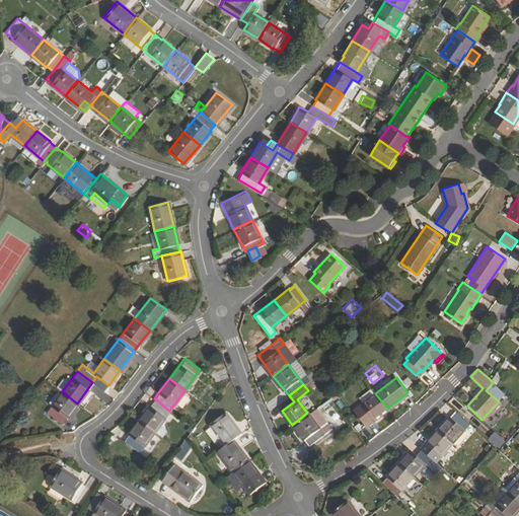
[(62,391),(46,412),(62,423),(66,417),(67,417),(77,403),(62,391)]
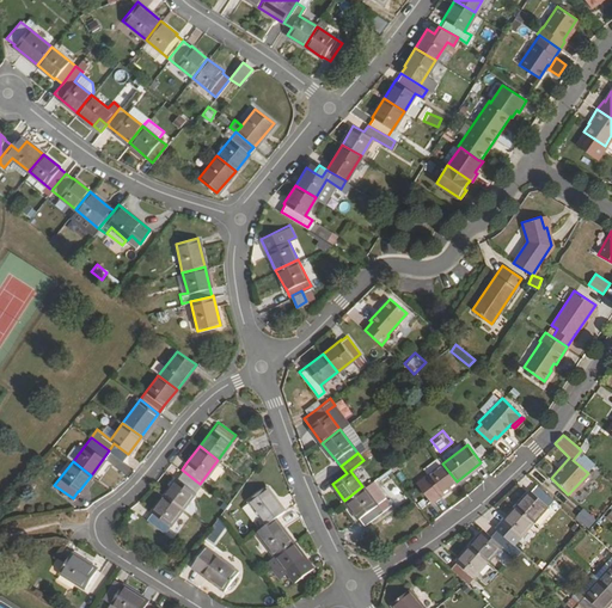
[(430,501),(457,481),(442,464),(417,483),(430,501)]
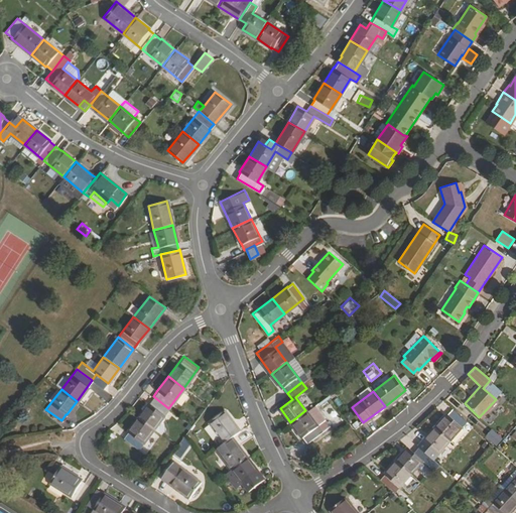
[(137,417),(153,429),(168,408),(153,396),(148,403),(137,417)]
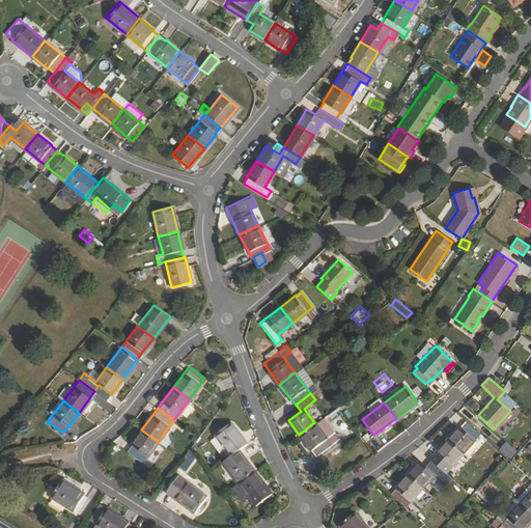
[(323,416),(314,422),(326,437),(334,431),(323,416)]
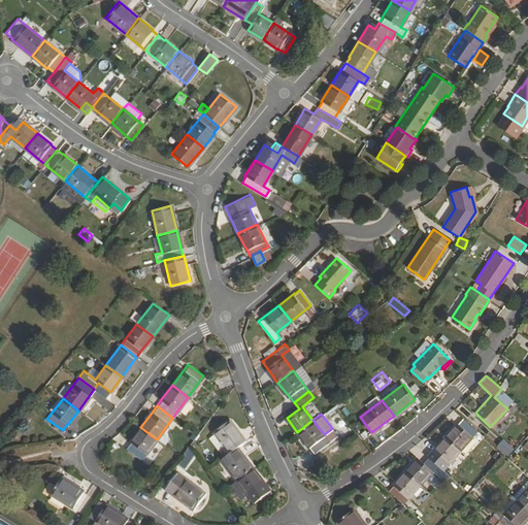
[(457,423),(444,436),(460,450),(477,430),(462,417),(457,423)]
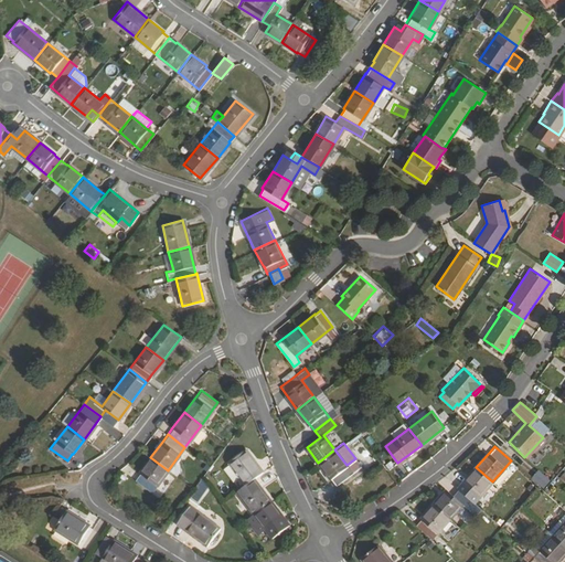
[(245,484),(253,478),(262,470),(245,448),(228,462),(245,484)]
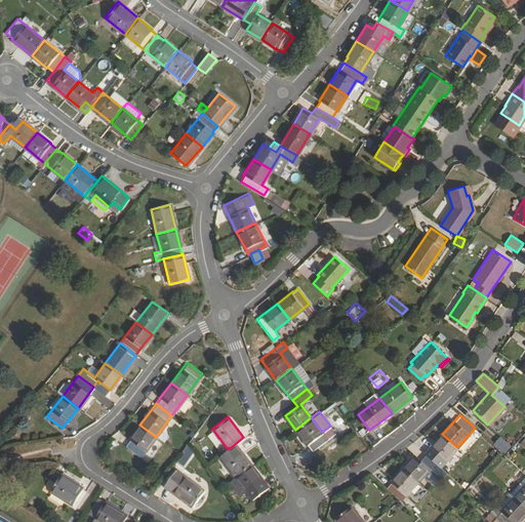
[(322,432),(311,417),(295,430),(307,445),(307,444),(312,450),(334,433),(330,426),(322,432)]
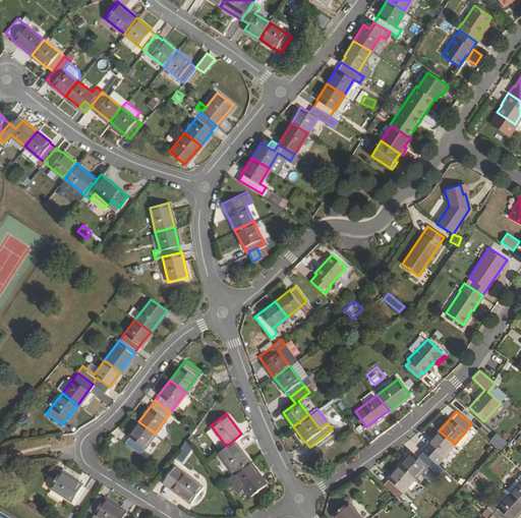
[(124,442),(139,453),(155,434),(138,421),(128,436),(129,436),(124,442)]
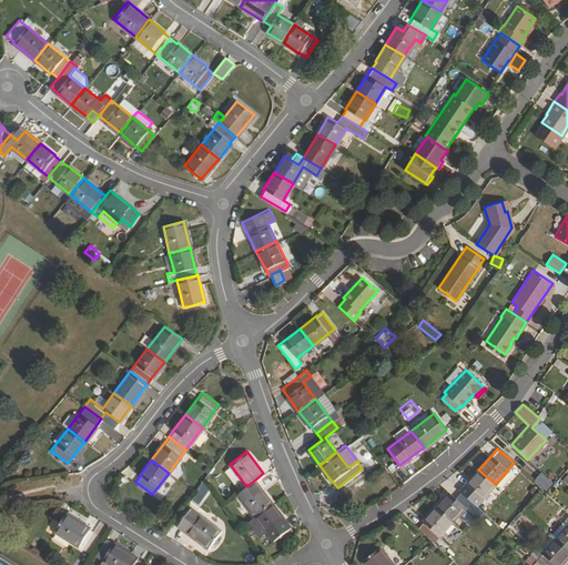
[(478,470),(460,491),(476,505),(495,484),(478,470)]
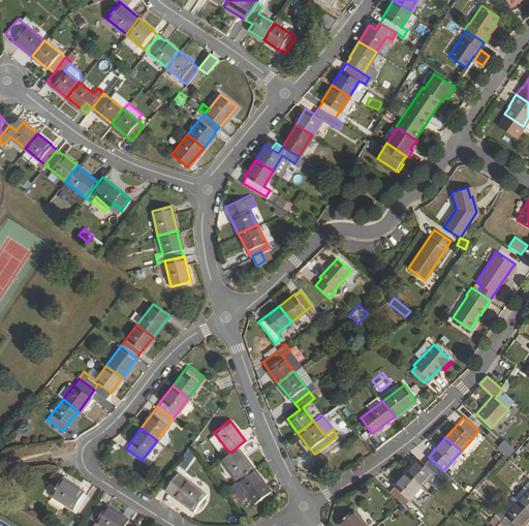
[(504,437),(497,444),(508,455),(516,447),(504,437)]
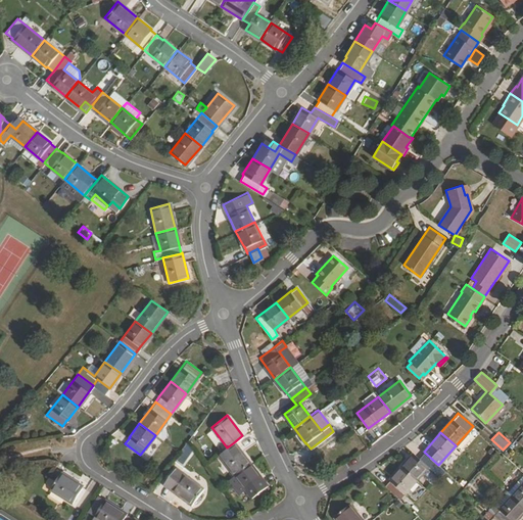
[(188,442),(178,458),(184,462),(195,446),(188,442)]
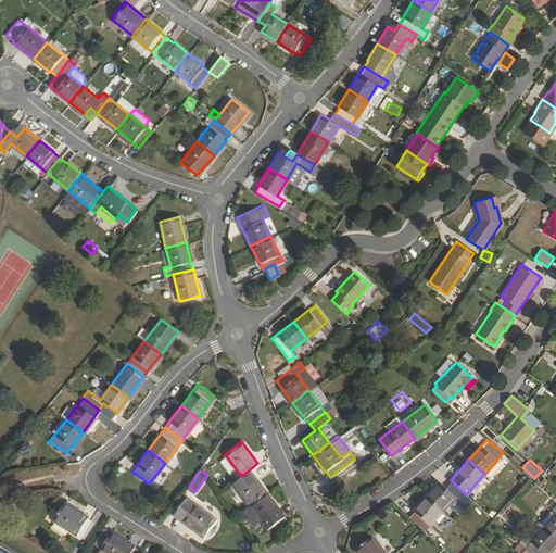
[(249,504),(266,491),(254,477),(253,477),(249,470),(241,476),(232,482),(249,504)]
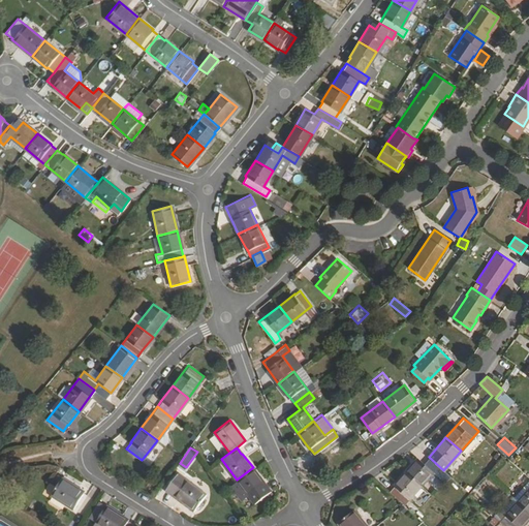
[(417,458),(406,471),(421,485),(433,471),(444,482),(449,475),(443,470),(429,457),(424,463),(417,458)]
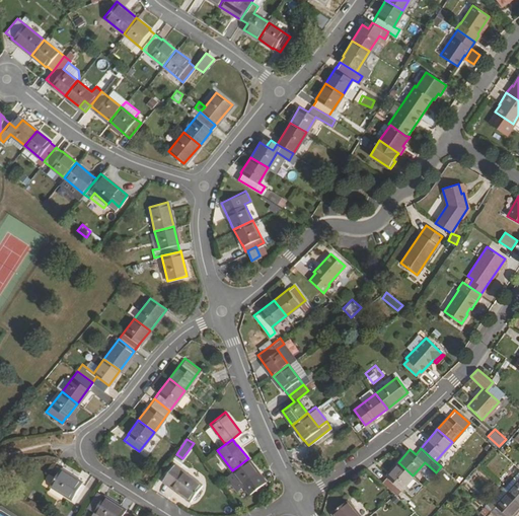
[(266,482),(248,458),(232,470),(226,475),(237,491),(243,486),(249,494),(256,489),(266,482)]
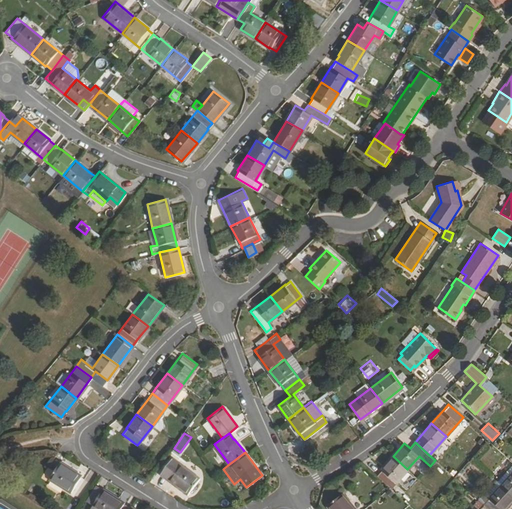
[(382,469),(376,475),(391,487),(407,469),(393,456),(381,468),(382,469)]
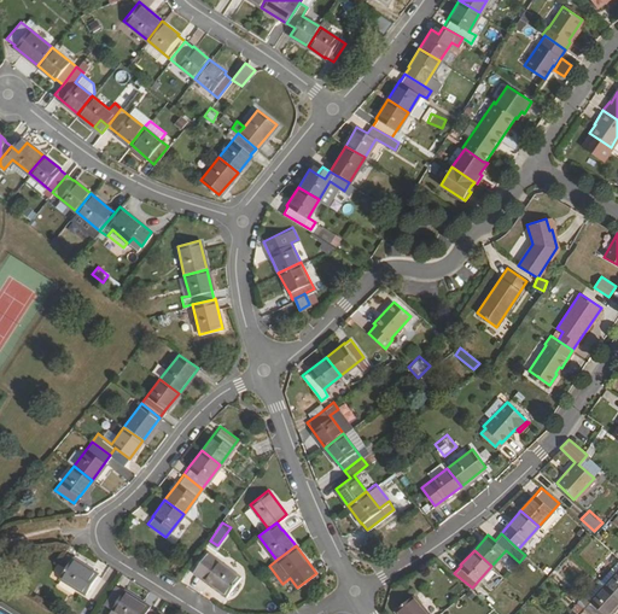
[(586,578),(594,567),(572,550),(564,561),(586,578)]
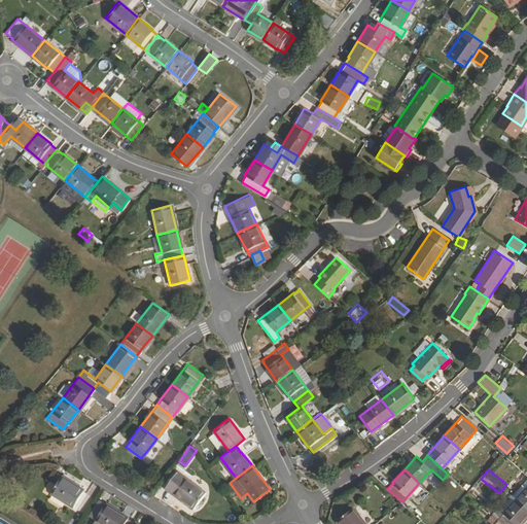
[(180,480),(182,477),(176,472),(174,476),(180,480)]
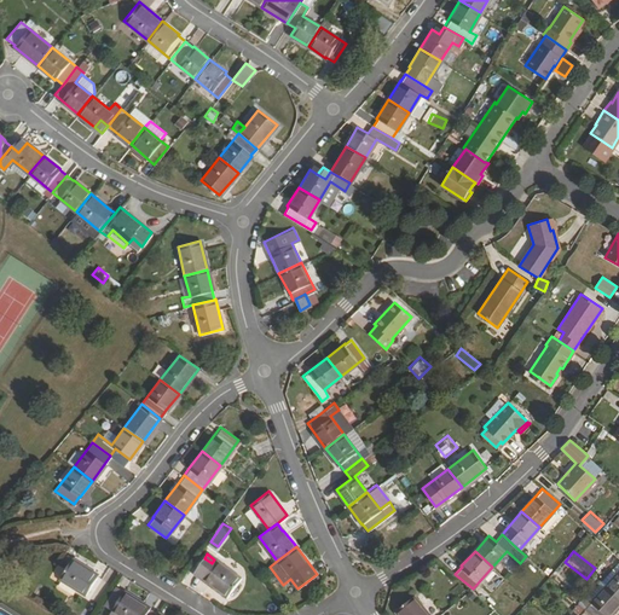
[(56,562),(48,574),(57,580),(59,578),(85,593),(97,574),(71,558),(65,568),(56,562)]
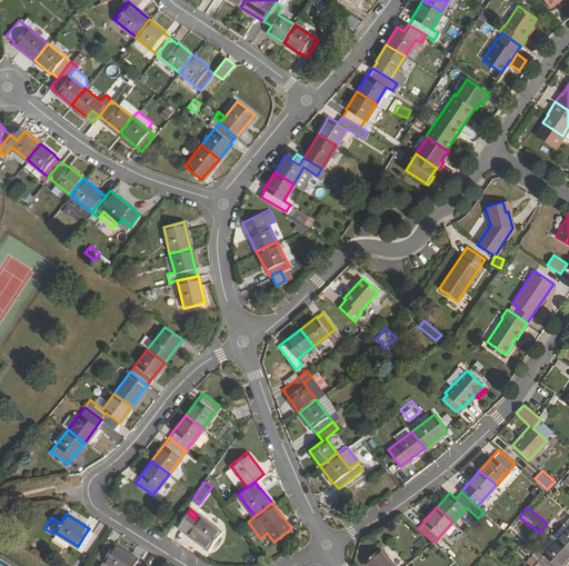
[(220,530),(197,515),(195,518),(188,514),(178,526),(208,548),(220,530)]
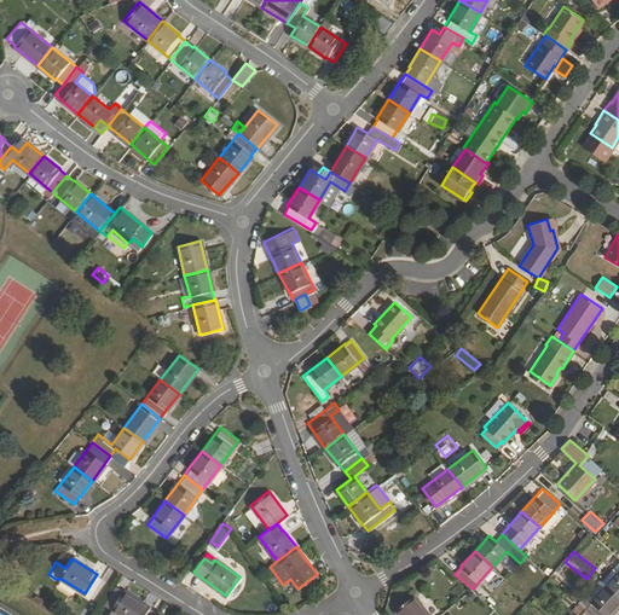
[(618,560),(600,581),(605,586),(618,570),(618,560)]
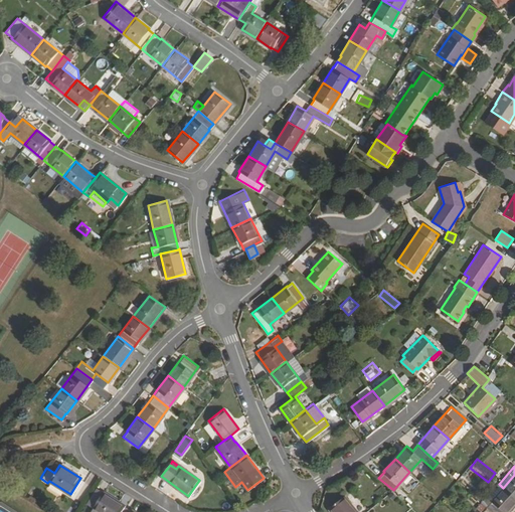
[(514,475),(503,488),(514,498),(514,475)]
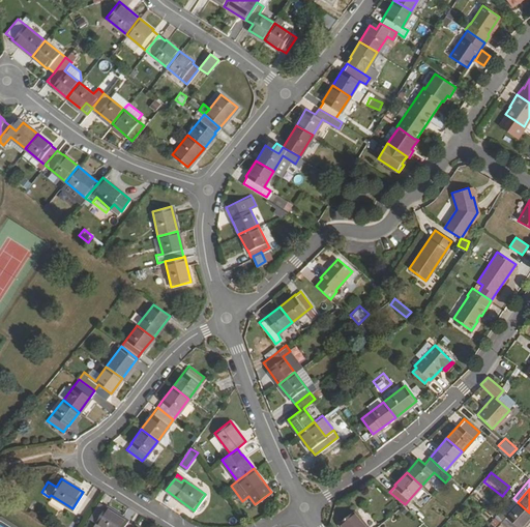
[(273,494),(271,492),(262,499),(264,502),(273,494)]
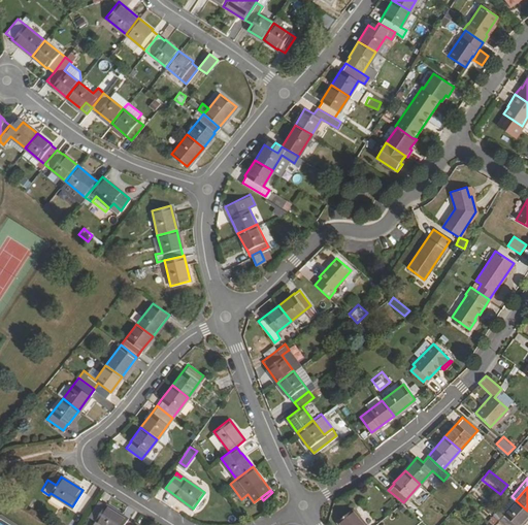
[(512,496),(500,510),(503,514),(516,500),(512,496)]
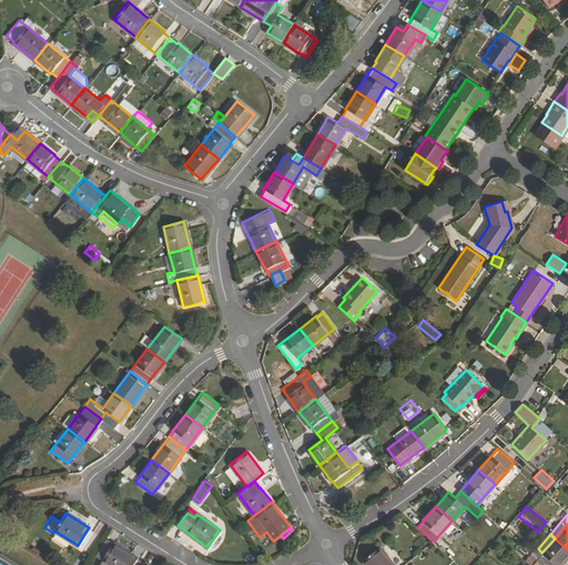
[(536,547),(530,554),(543,564),(558,564),(567,555),(567,550),(555,538),(541,553),(538,548),(536,547)]
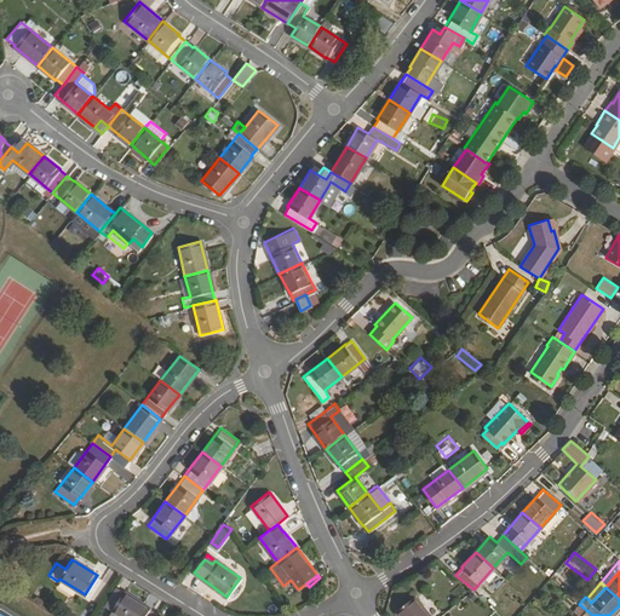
[(144,615),(149,609),(149,608),(124,592),(110,611),(118,615),(144,615)]
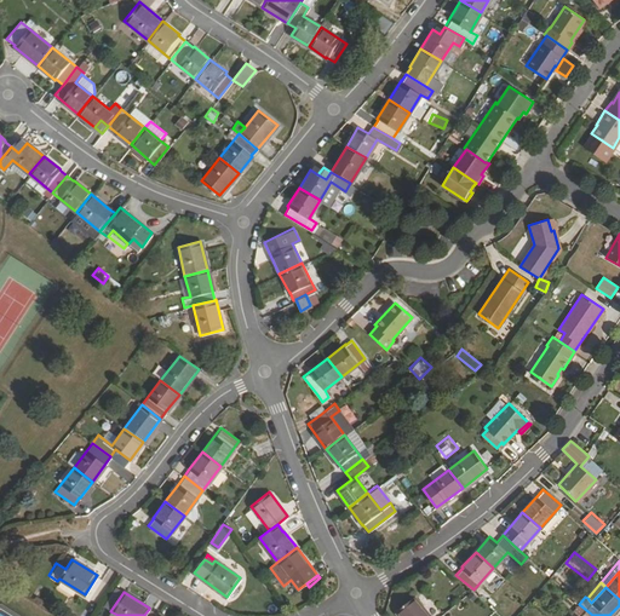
[(395,611),(399,615),(430,615),(413,597),(395,611)]
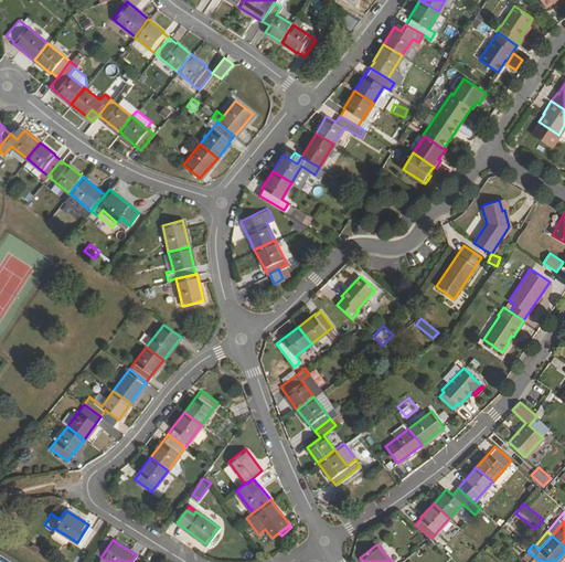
[(528,561),(540,561),(528,551),(522,557),(528,561)]
